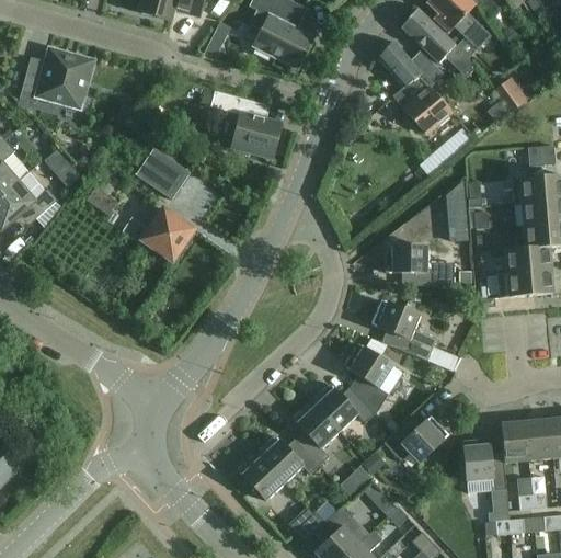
[(141,0),(139,11),(171,20),(173,9),(199,16),(203,0),(141,0)]
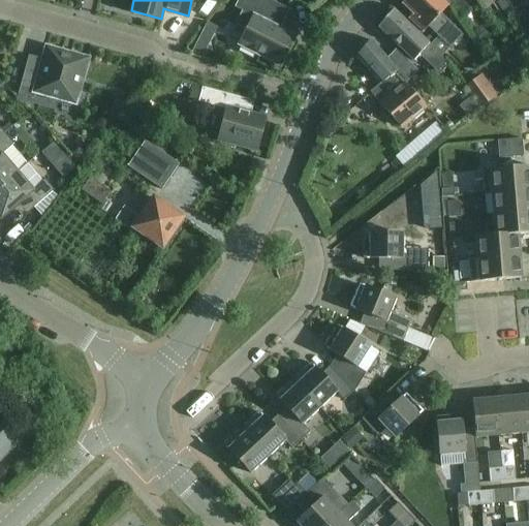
[(238,0),(235,6),(242,9),(236,23),(246,28),(239,43),(242,44),(240,50),(253,56),(255,52),(277,63),(292,33),(280,27),(289,7),(275,0),(238,0)]
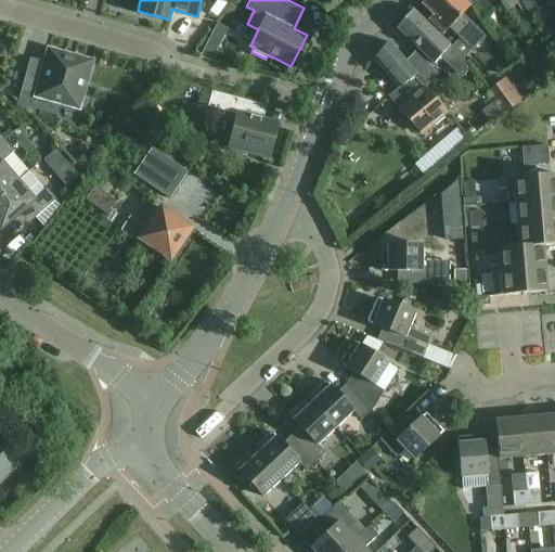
[(470,4),(465,0),(424,0),(422,2),(434,13),(429,17),(444,31),(450,26),(473,48),(486,34),(463,13),(470,4)]
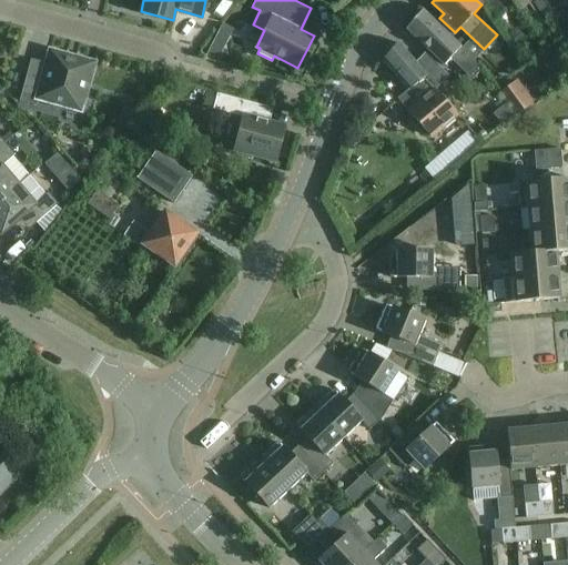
[(479,0),(493,18),(505,9),(497,0),(479,0)]
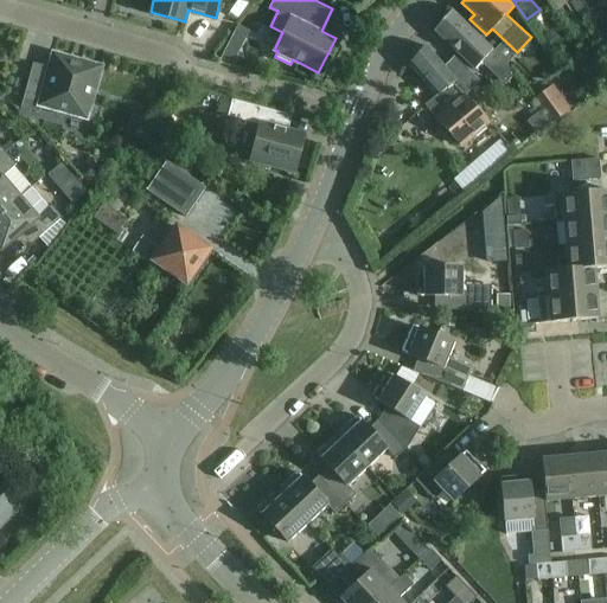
[(545,0),(555,11),(573,33),(583,26),(566,2),(567,0),(545,0)]
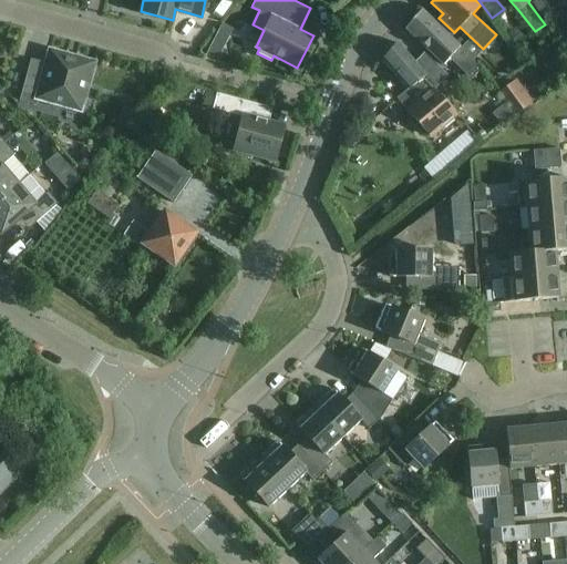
[(437,24),(423,10),(421,9),(406,27),(422,42),(444,62),(450,55),(472,78),(482,68),(461,47),(462,45),(437,24)]
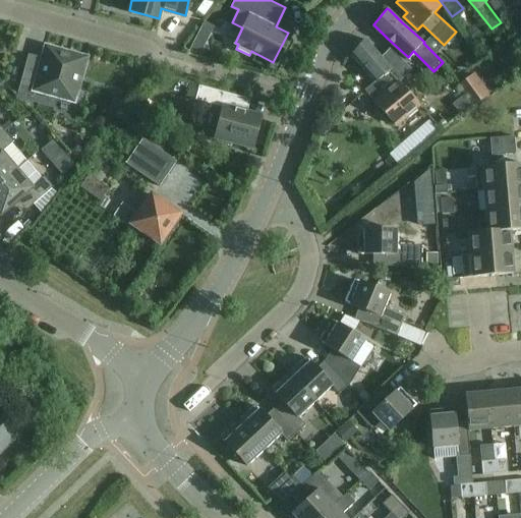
[(393,66),(383,54),(382,55),(365,38),(351,54),(374,80),(364,89),(386,113),(385,117),(389,122),(394,121),(396,124),(411,110),(419,102),(400,80),(389,70),(393,66)]
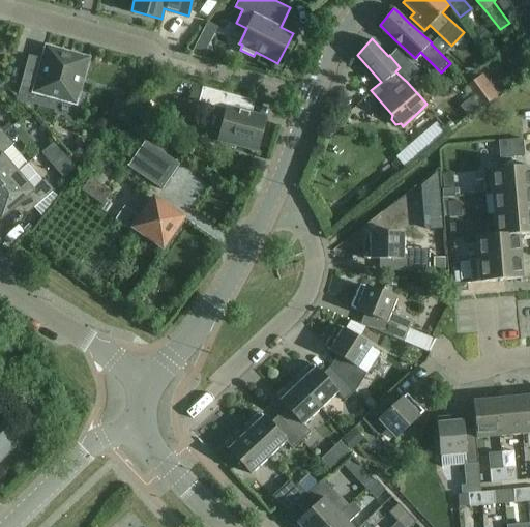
[(76,103),(89,57),(47,46),(43,58),(29,54),(19,92),(34,96),(35,91),(76,103)]
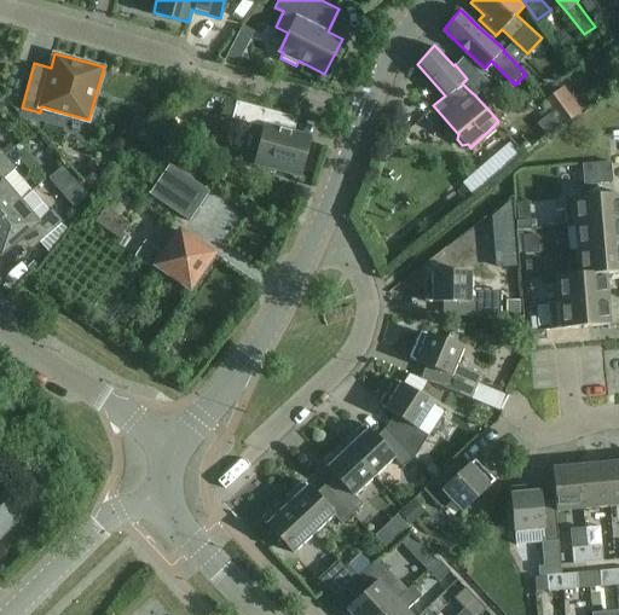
[(462,83),(475,96),(490,80),(464,56),(455,64),(467,79),(462,83)]
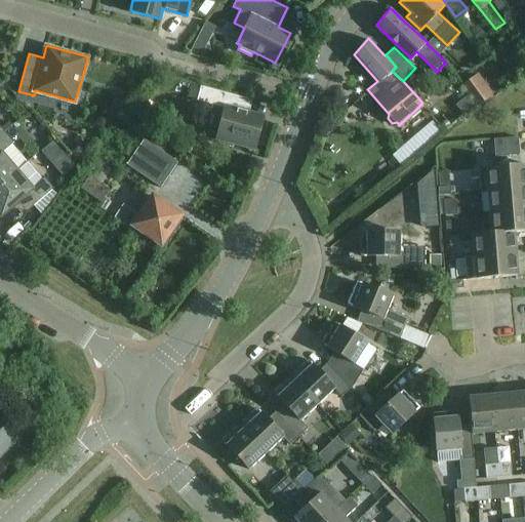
[(494,93),(479,72),(462,84),(478,106),(494,93)]
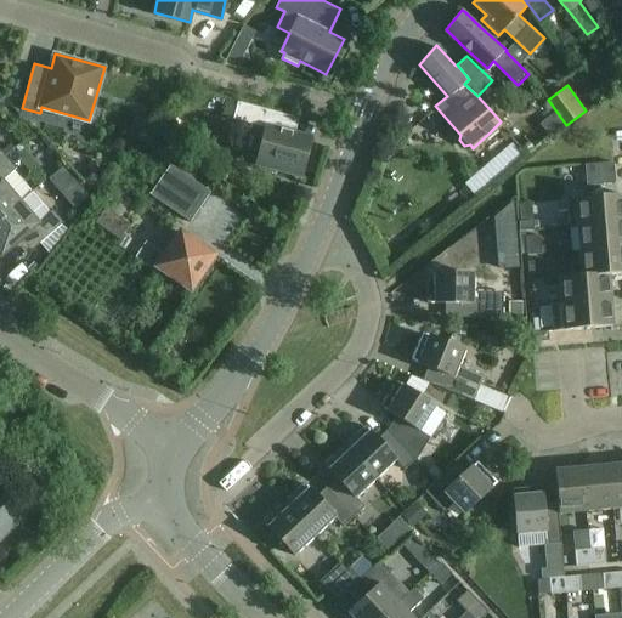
[(281,112),(238,101),(233,118),(267,126),(256,163),(261,164),(260,169),(276,173),(277,169),(301,175),(312,137),(276,128),(281,112)]
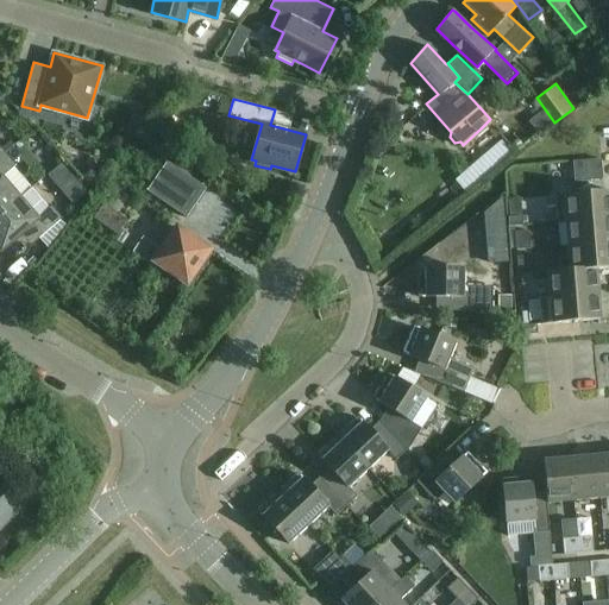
[(544,109),(531,120),(540,133),(553,123),(544,109)]
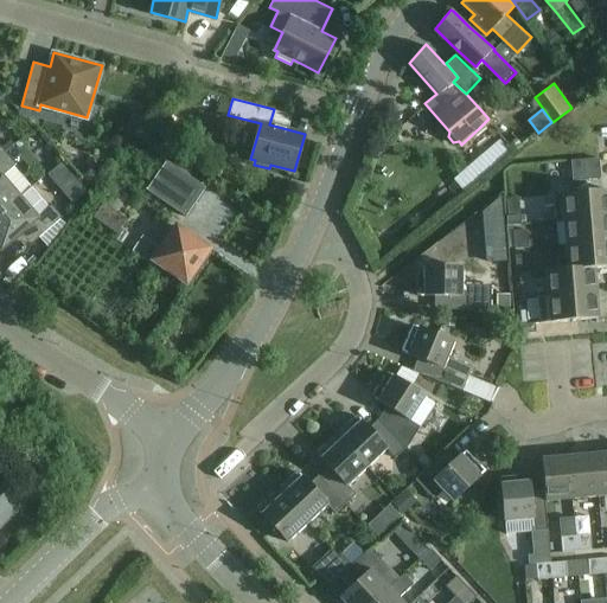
[(484,168),(511,146),(502,134),(474,158),(484,168)]
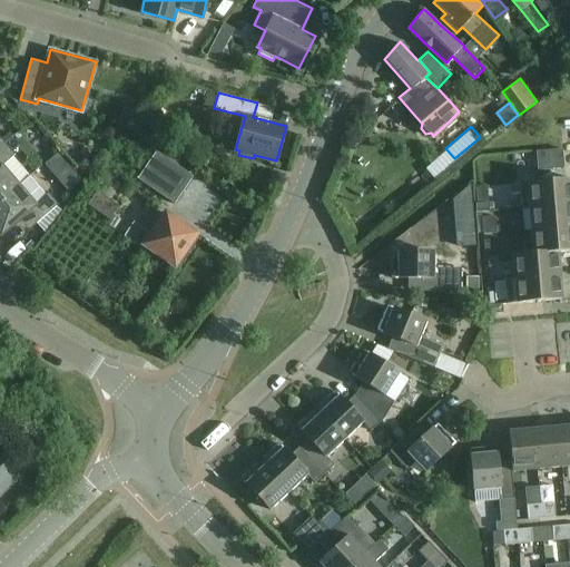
[(0,199),(23,179),(7,159),(15,154),(6,142),(0,146),(0,199)]
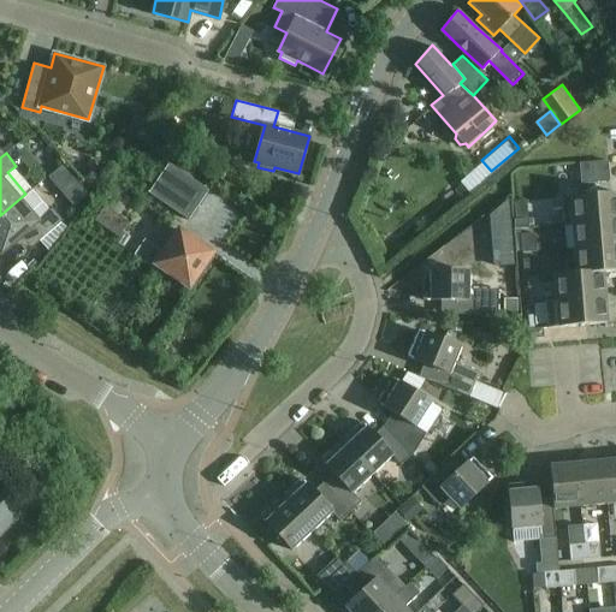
[(610,180),(608,159),(579,161),(581,183),(610,180)]
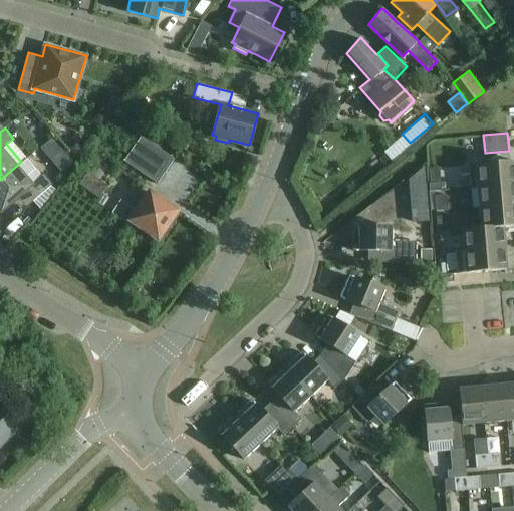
[(178,156),(144,134),(127,158),(161,181),(178,156)]
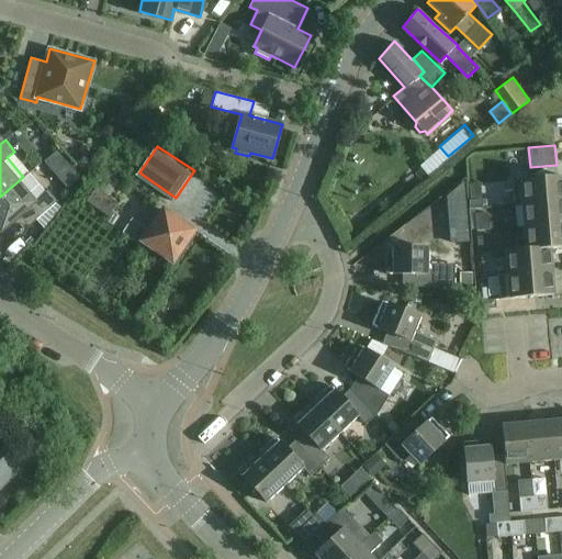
[(108,196),(119,179),(105,169),(93,186),(96,188),(97,187),(108,196)]
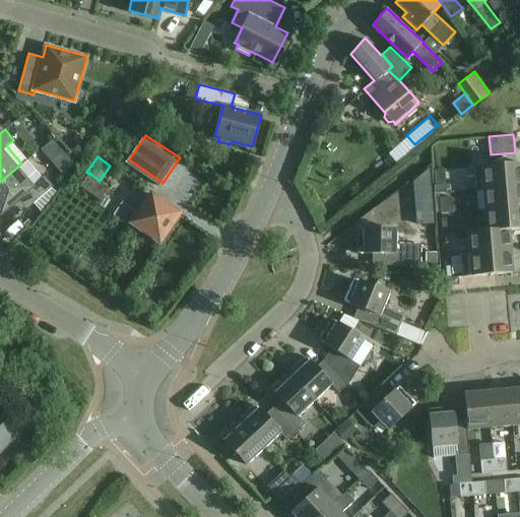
[(21,164),(0,182),(0,210),(1,212),(24,192),(34,202),(54,185),(44,175),(42,177),(27,159),(27,158),(21,164)]
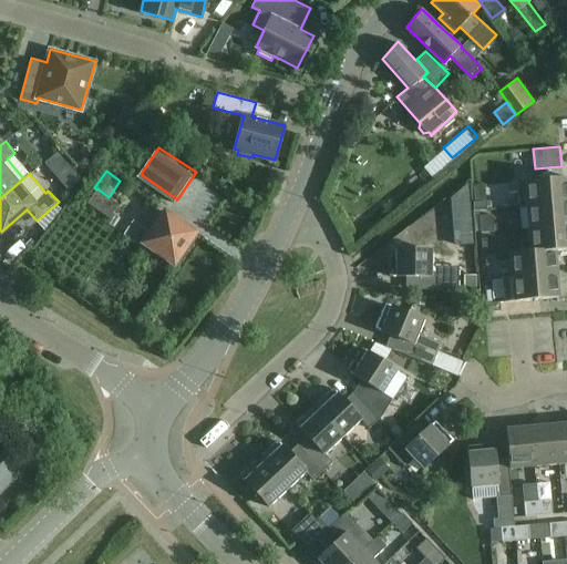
[(566,248),(566,176),(517,181),(519,206),(527,205),(532,250),(511,252),(513,275),(503,276),(503,279),(505,301),(559,297),(555,249),(566,248)]
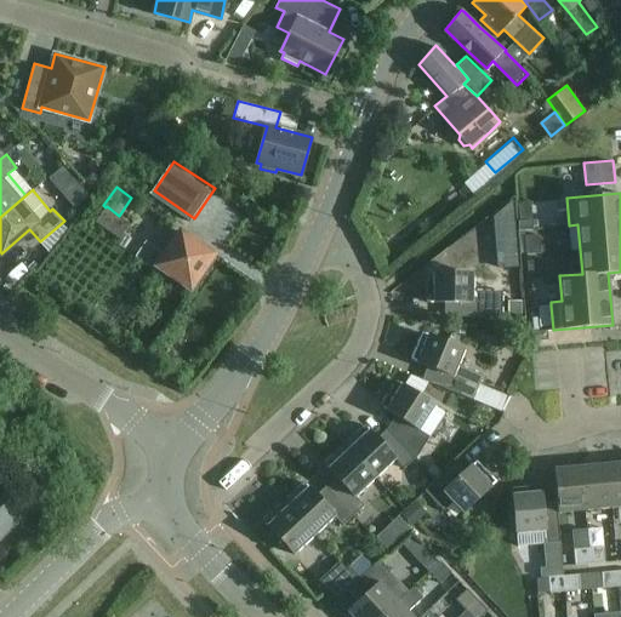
[(512,198),(494,213),(499,264),(518,263),(512,198)]
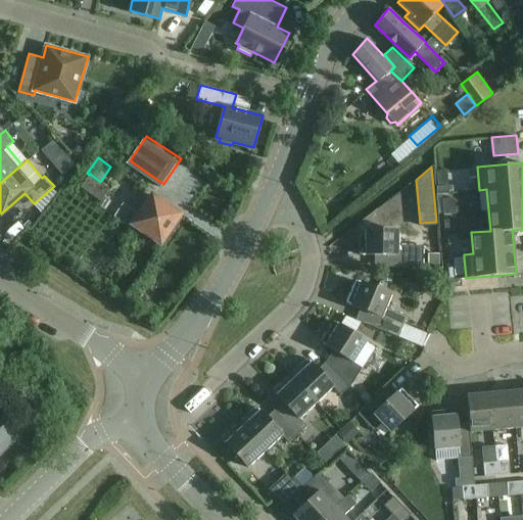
[(109,188),(100,182),(90,174),(89,175),(80,187),(100,201),(109,188)]
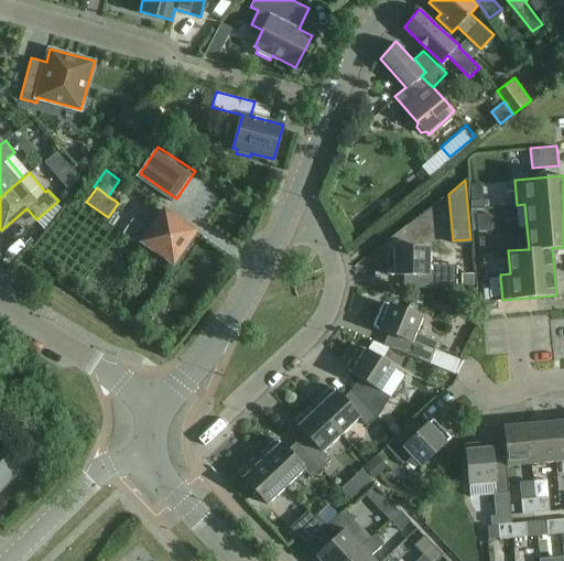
[(472,208),(485,207),(484,198),(470,200),(472,208)]
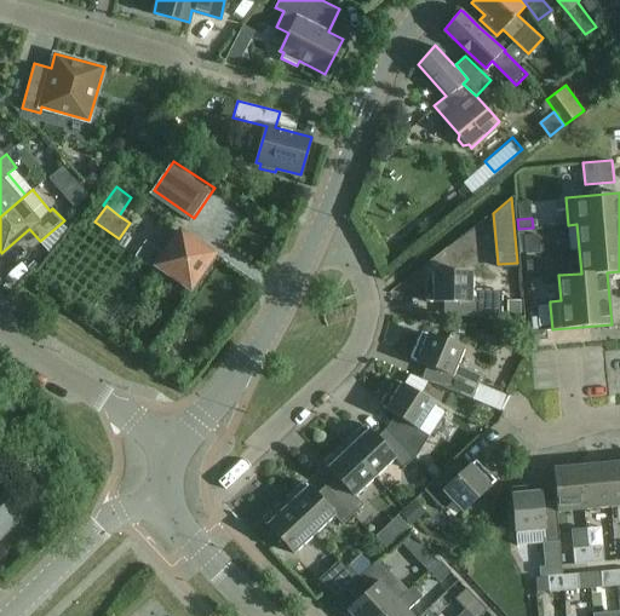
[(214,253),(195,240),(181,230),(165,253),(145,241),(137,254),(156,269),(158,265),(190,288),(214,253)]
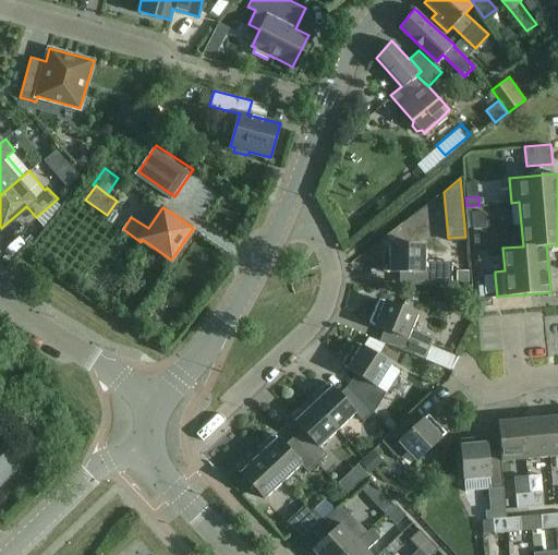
[(486,227),(485,218),(485,210),(472,212),(473,228),(486,227)]
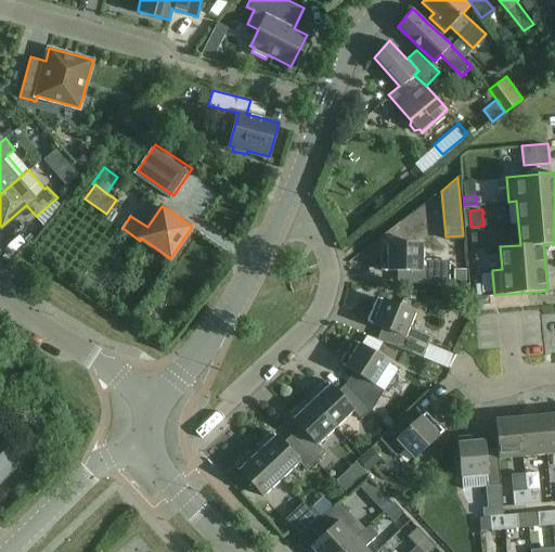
[(486,247),(485,239),(485,231),(472,232),(473,248),(486,247)]
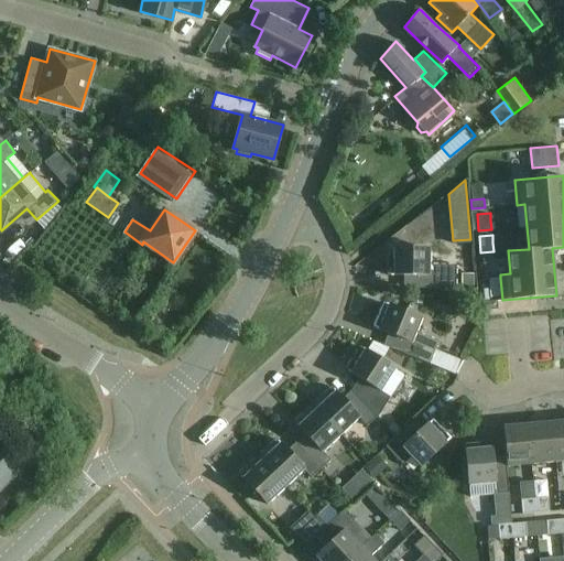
[(431,248),(410,248),(388,247),(388,273),(411,273),(411,287),(456,287),(457,263),(431,263),(431,248)]
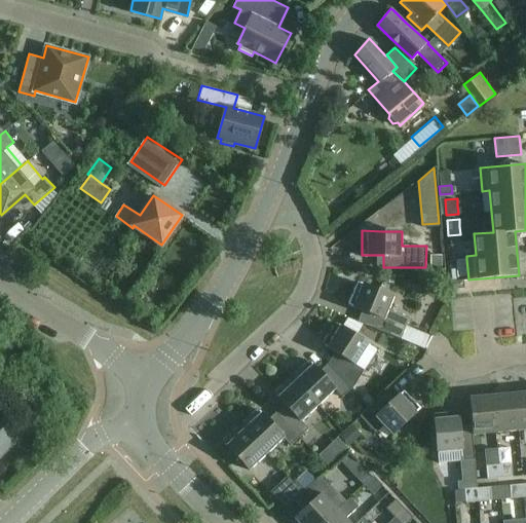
[(444,265),(444,253),(431,253),(431,265),(444,265)]
